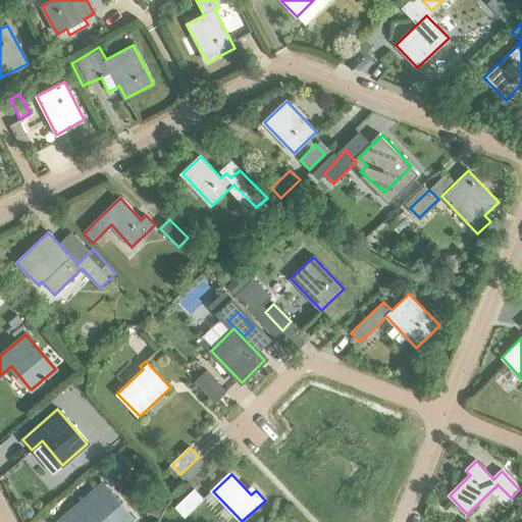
[(127,521),(132,518),(102,484),(58,521),(127,521)]
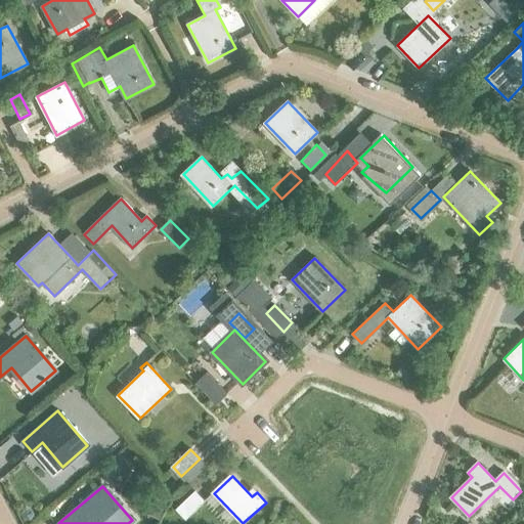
[(178,509),(186,519),(205,503),(195,492),(178,509)]
